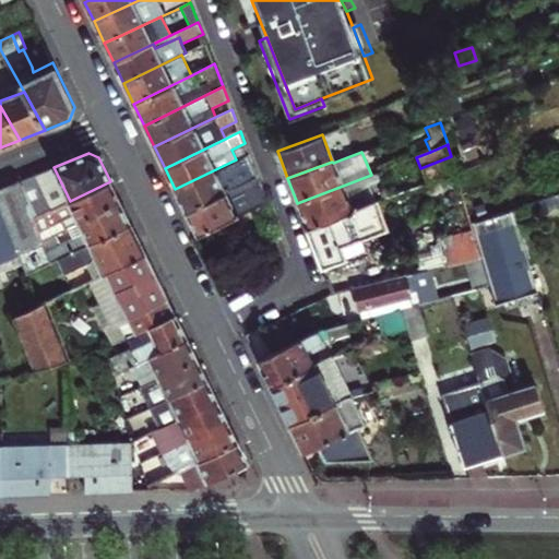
[(236,159),(175,189),(186,212),(258,177),(249,153),(236,159)]
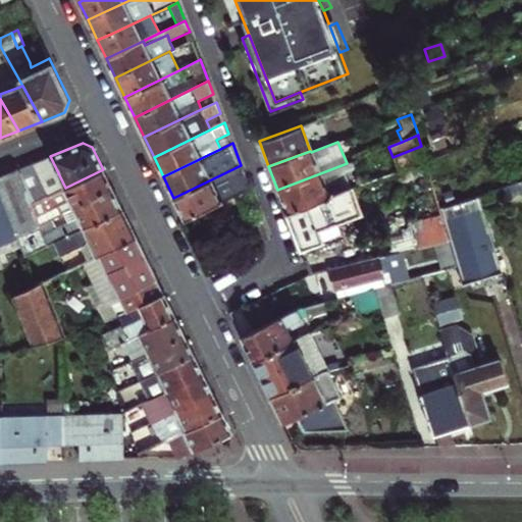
[(425,161),(421,146),(393,157),(399,171),(425,161)]
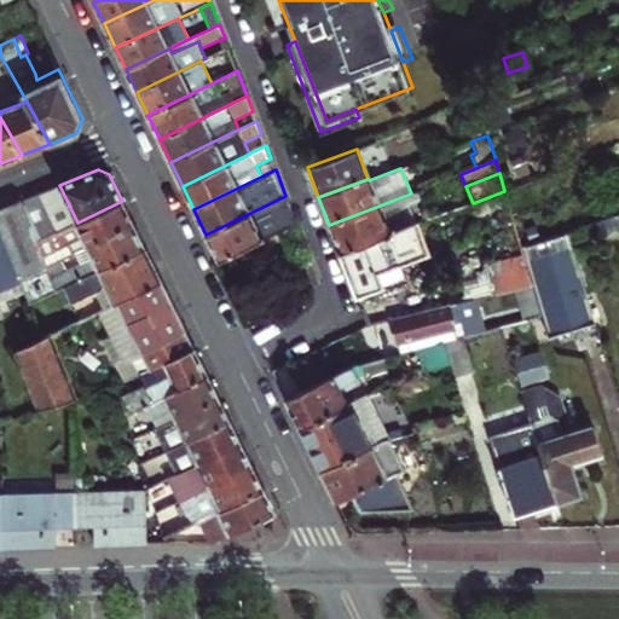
[(77,223),(59,185),(40,192),(57,233),(77,223)]
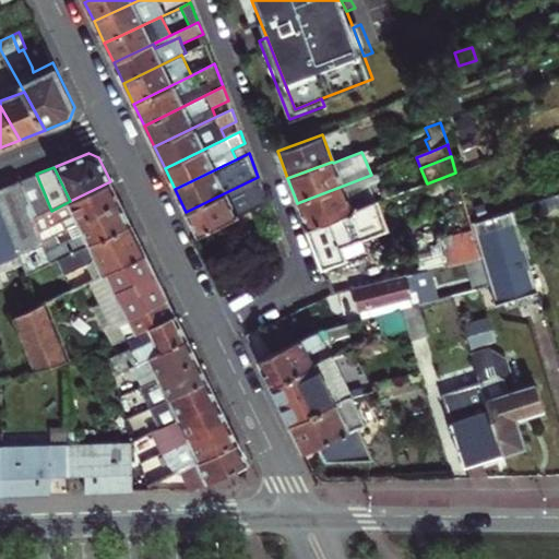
[(308,229),(376,203),(368,185),(380,180),(377,173),(371,175),(297,203),(308,229)]
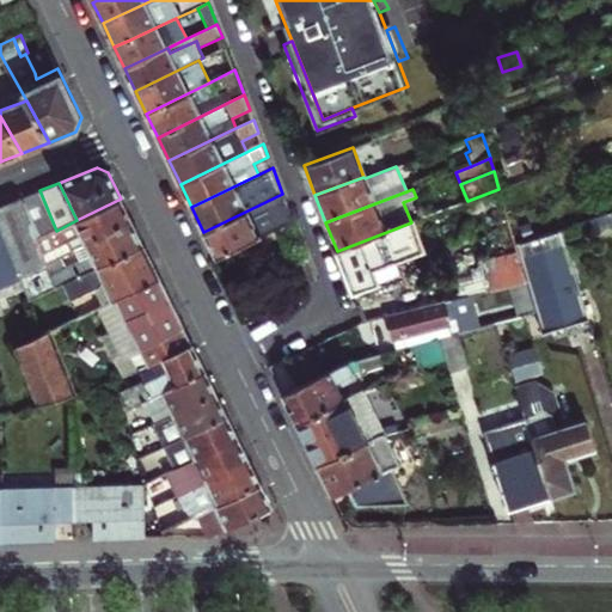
[(36,240),(56,231),(40,190),(20,199),(36,240)]
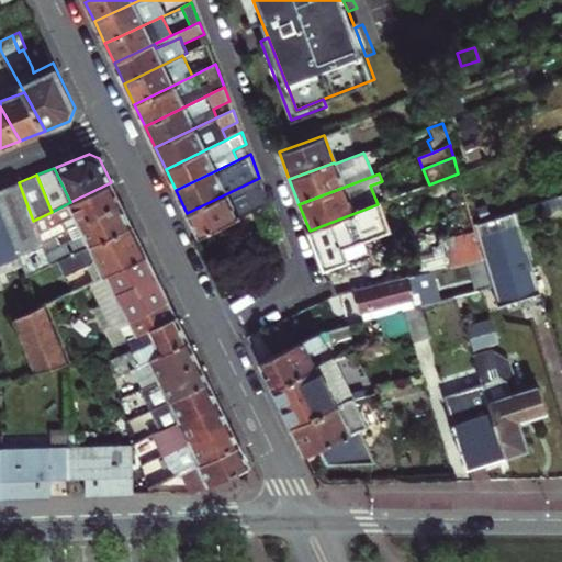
[(259,178),(187,213),(199,237),(254,210),(269,203),(259,178)]
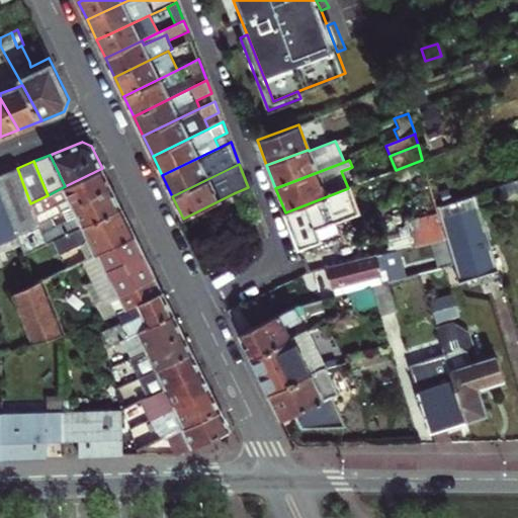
[(17,168),(0,174),(0,192),(18,238),(24,255),(47,244),(38,224),(30,203),(17,168)]
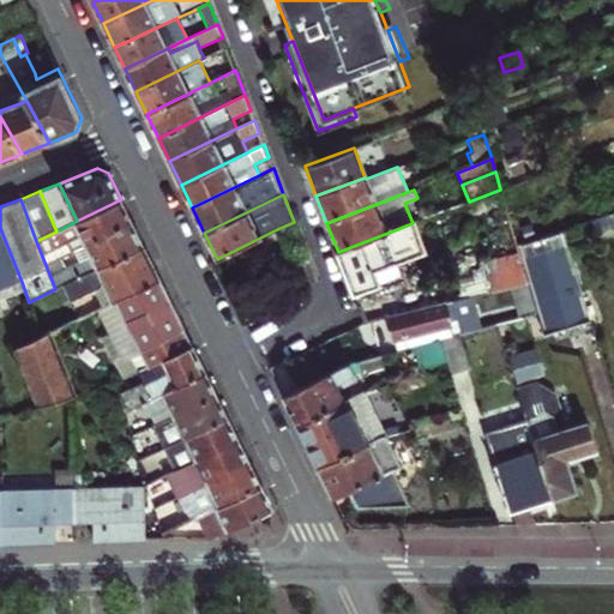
[(77,221),(56,232),(36,241),(46,265),(61,258),(76,252),(132,223),(121,199),(77,221)]
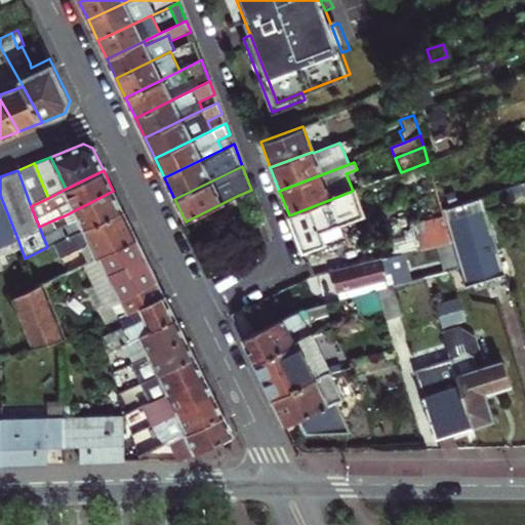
[(237,196),(257,247),(271,241),(251,190),(237,196)]
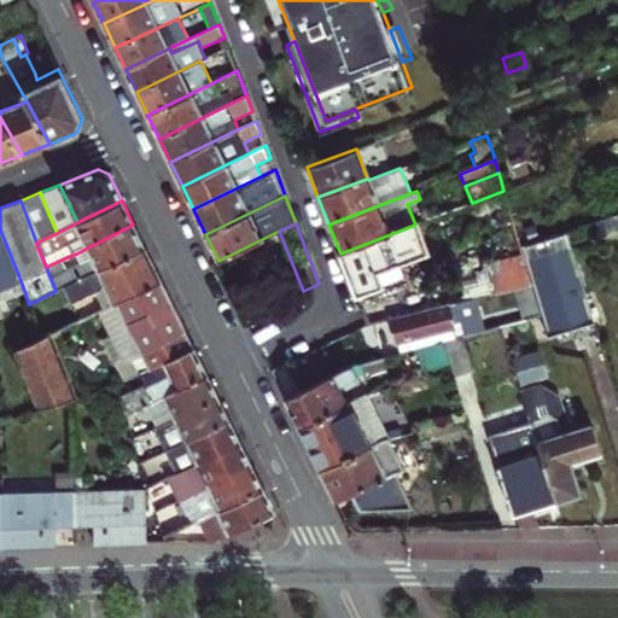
[(133,225),(76,254),(80,263),(66,269),(62,260),(46,267),(56,291),(64,287),(145,249),(133,225)]
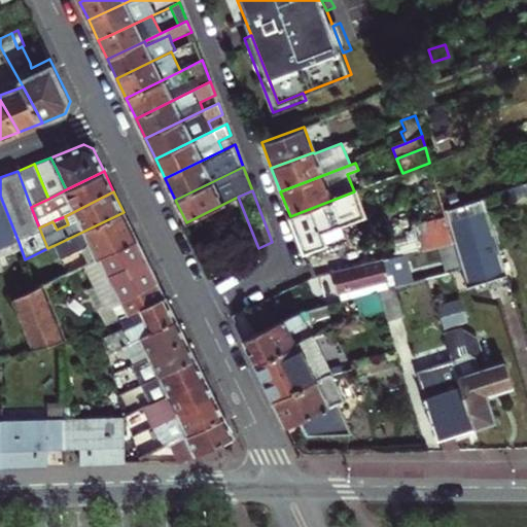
[(363,215),(354,191),(290,216),(304,252),(344,237),(340,224),(363,215)]
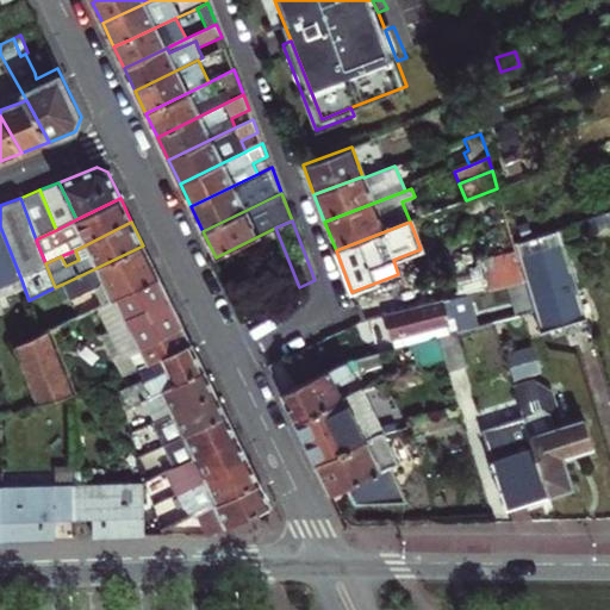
[(0,287),(22,280),(0,226),(0,287)]
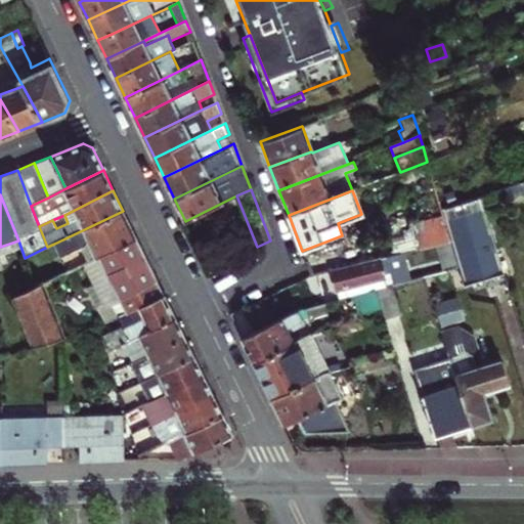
[(441,210),(443,216),(451,242),(459,266),(465,287),(504,274),(481,197),(441,210)]
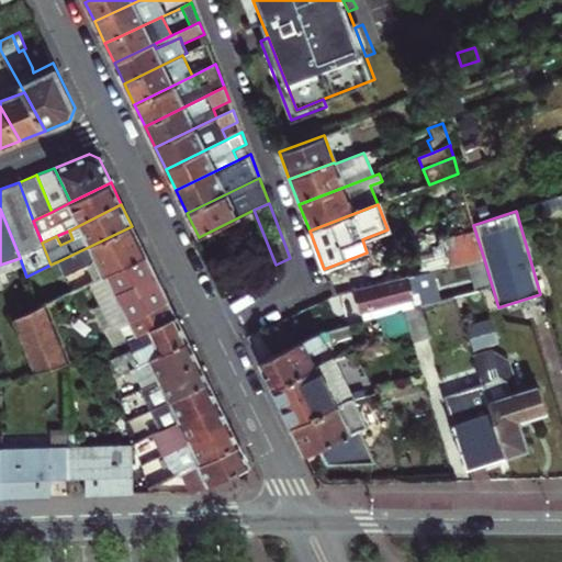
[(65,276),(88,265),(97,260),(103,277),(146,256),(132,226),(58,261),(65,276)]
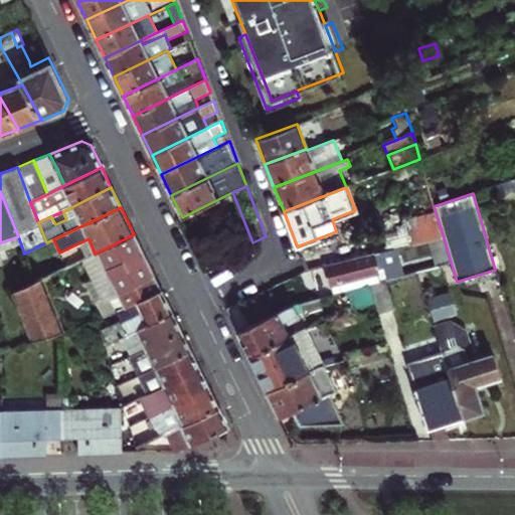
[(430,240),(444,237),(436,212),(406,221),(408,229),(413,244),(430,240)]
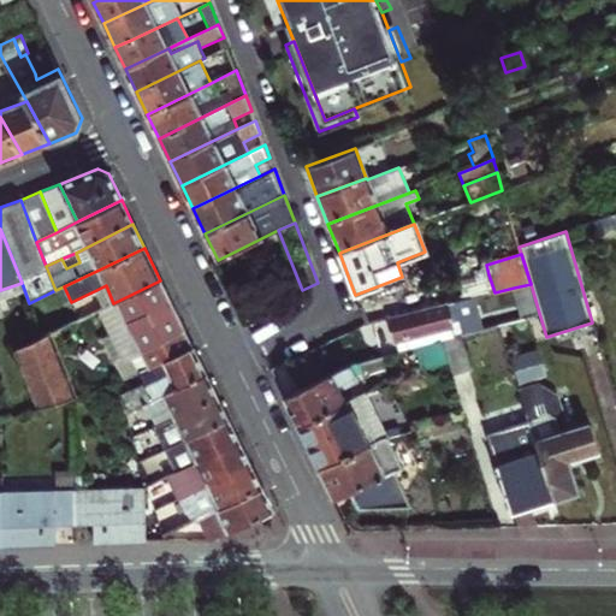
[(495,292),(489,274),(458,280),(463,300),(475,297),(495,292)]
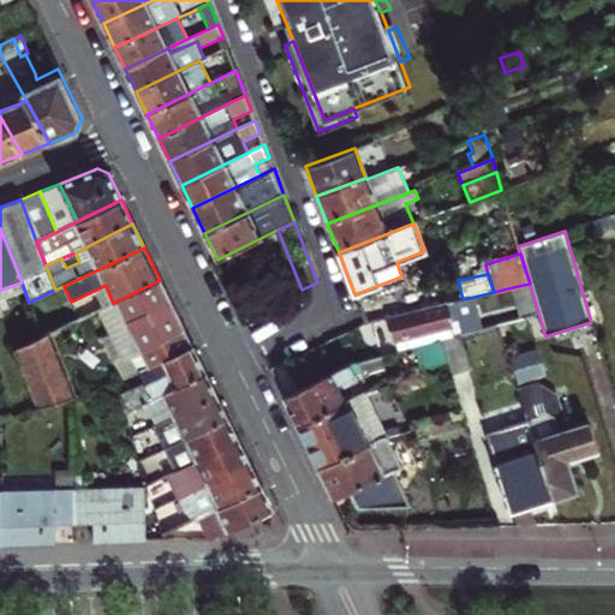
[(192,346),(160,280),(113,303),(103,306),(97,310),(120,356),(113,359),(123,378),(139,371),(151,365),(192,346)]
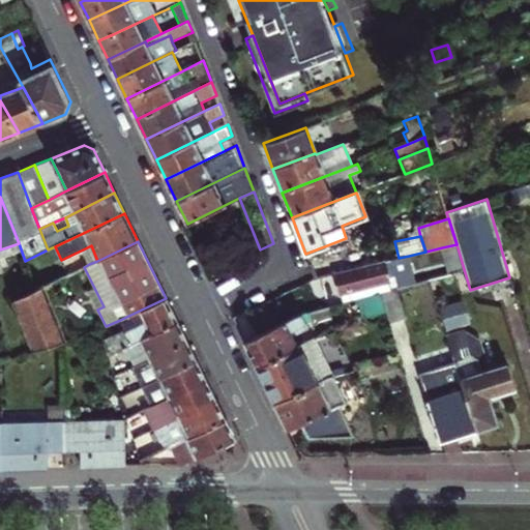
[(450,273),(458,271),(464,269),(457,244),(442,247),(450,273)]
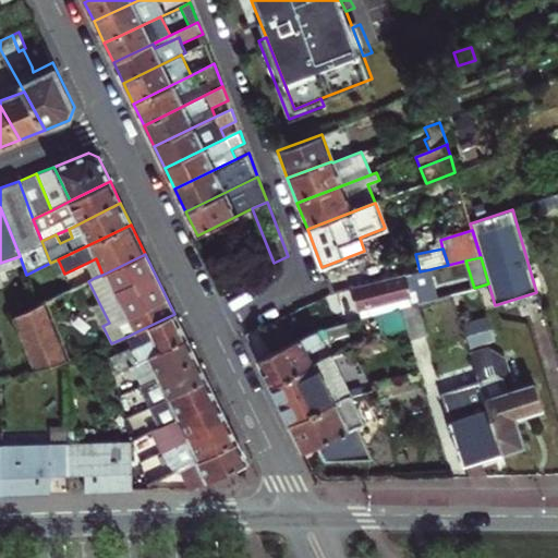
[(87,263),(94,278),(102,275),(96,258),(87,263)]
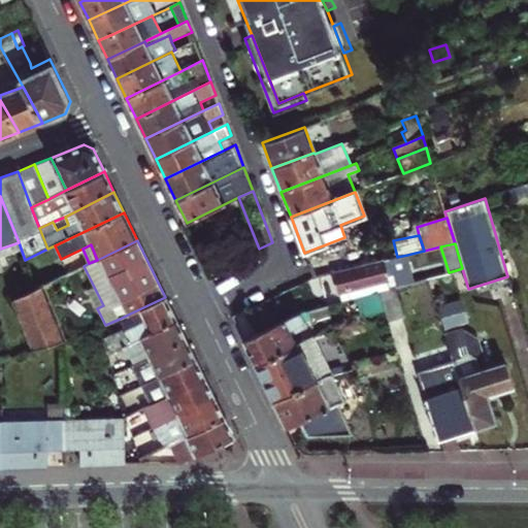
[(397,257),(334,271),(340,300),(415,281),(407,255),(397,257)]
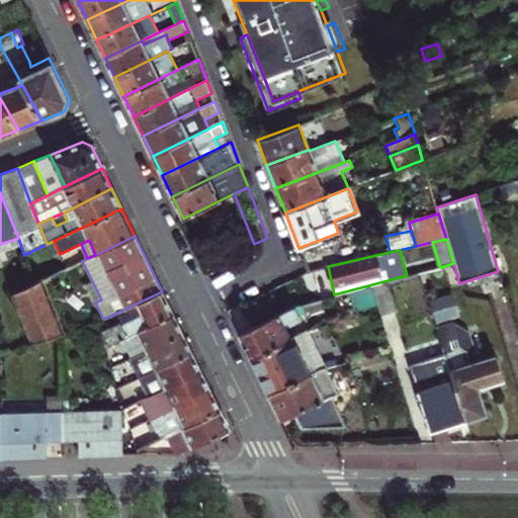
[(45,339),(64,333),(44,279),(12,294),(31,343),(32,343),(45,339)]
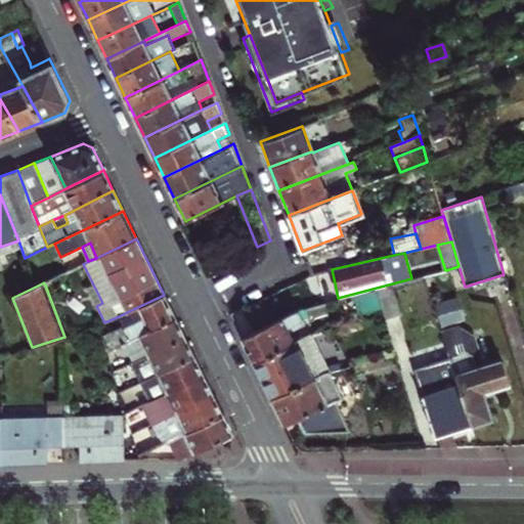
[(390,286),(375,290),(381,308),(383,315),(385,319),(399,315),(390,286)]
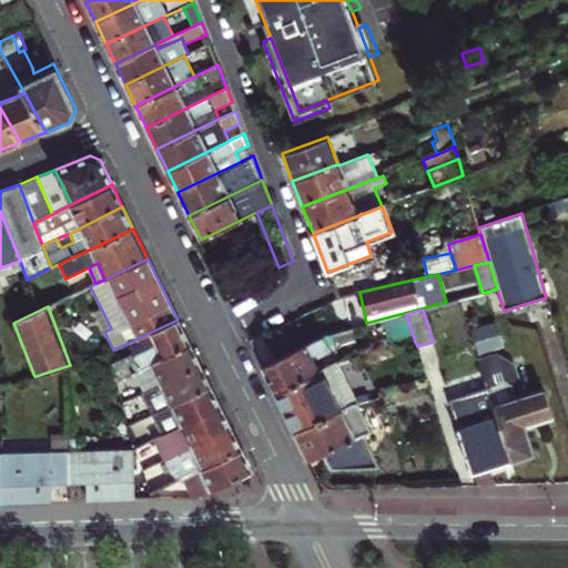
[(391,340),(413,334),(406,314),(384,320),(391,340)]
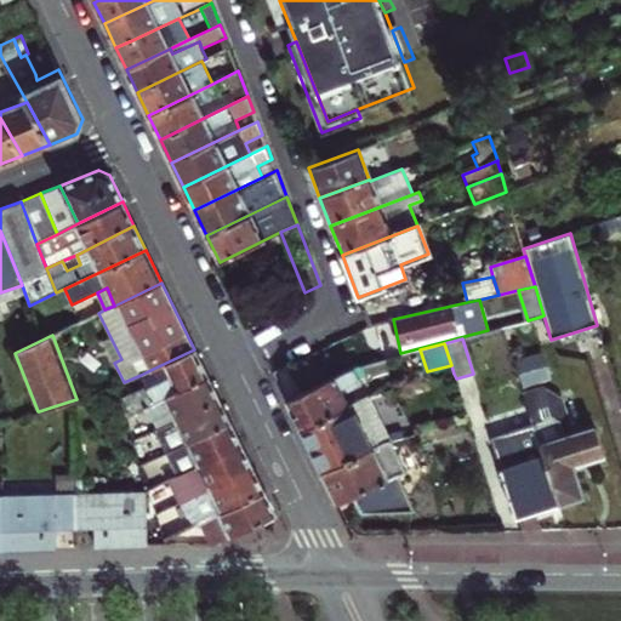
[(194,349),(153,369),(159,381),(147,387),(121,399),(126,416),(144,408),(208,377),(194,349)]
